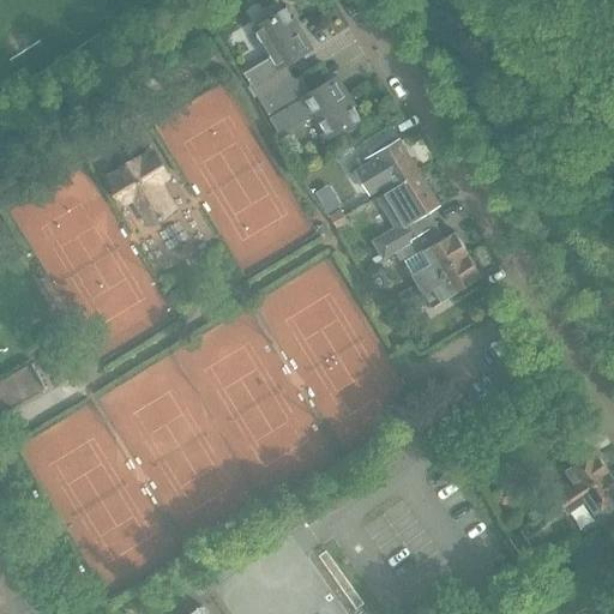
[(262,103),(295,80),(287,66),(311,50),(287,10),(256,29),(271,55),(242,72),(262,103)]
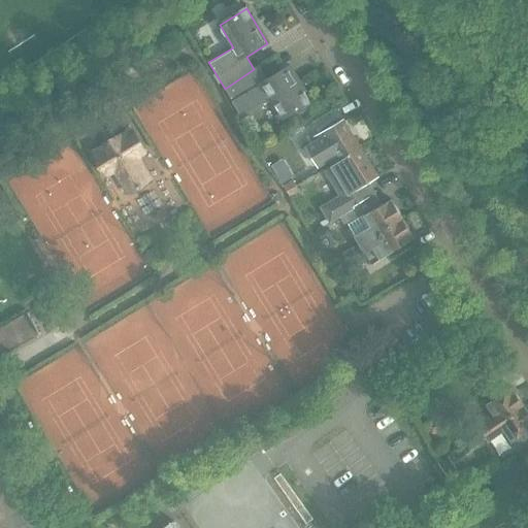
[(267,80),(260,67),(259,66),(254,69),(225,89),(233,102),(253,91),(261,104),(271,98),(284,119),(310,103),(289,67),(267,80)]
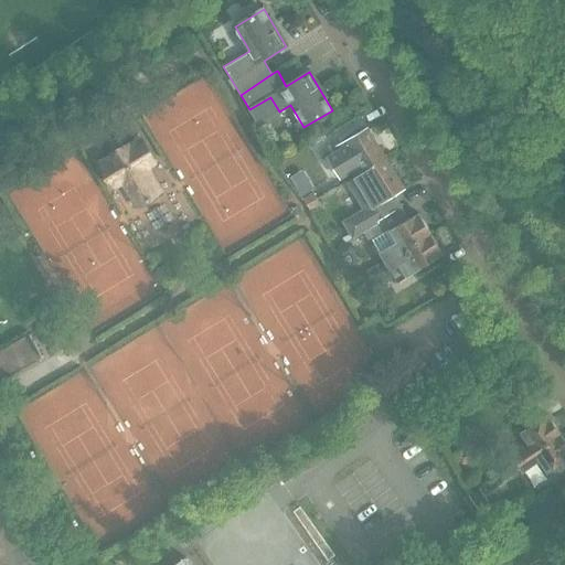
[(353,178),(386,159),(369,129),(338,148),(353,178)]
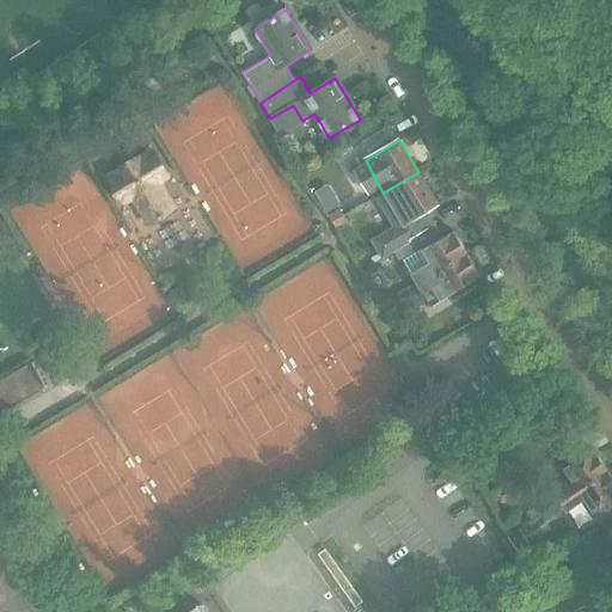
[(118,157),(124,166),(109,176),(124,203),(133,199),(134,200),(135,199),(151,224),(175,210),(159,184),(160,183),(160,182),(169,177),(152,150),(134,159),(129,152),(126,151),(122,151),(120,153),(118,157)]
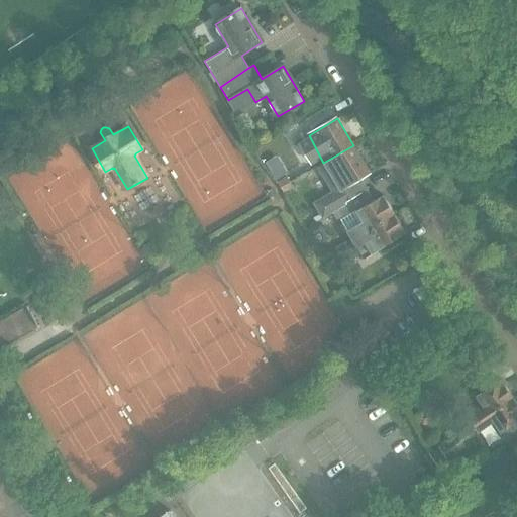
[(360,180),(371,174),(353,145),(323,163),(341,191),(330,198),(337,211),(368,193),(360,180)]
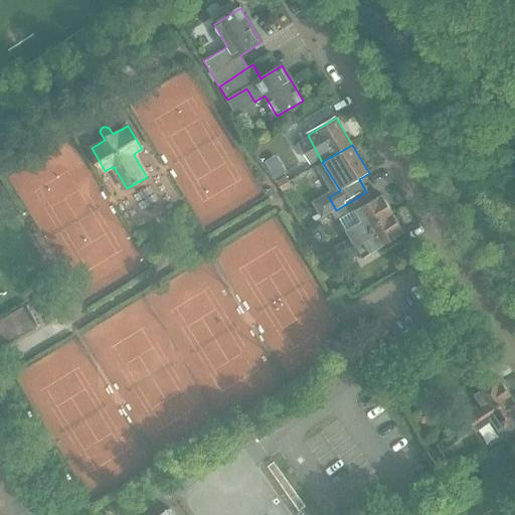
[(285,176),(278,180),(281,185),(288,181),(285,176)]
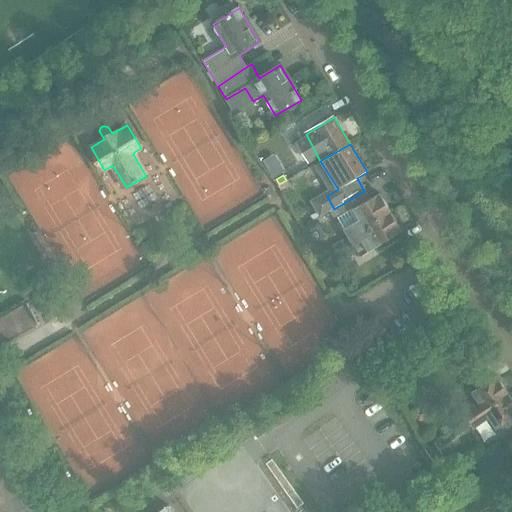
[(289,185),(286,180),(279,184),(282,189),(289,185)]
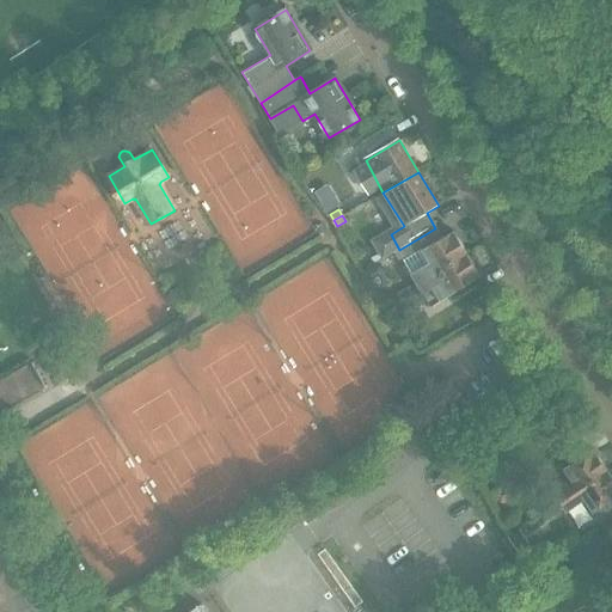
[(417,283),(467,254),(454,232),(422,251),(429,263),(421,268),(411,274),(417,283)]
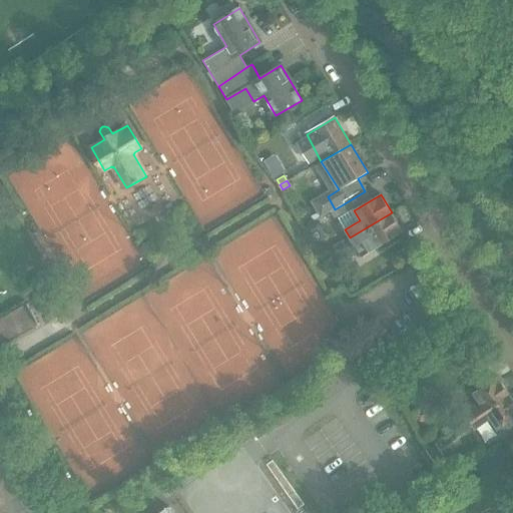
[(376,247),(404,232),(392,212),(350,237),(355,245),(369,236),(376,247)]
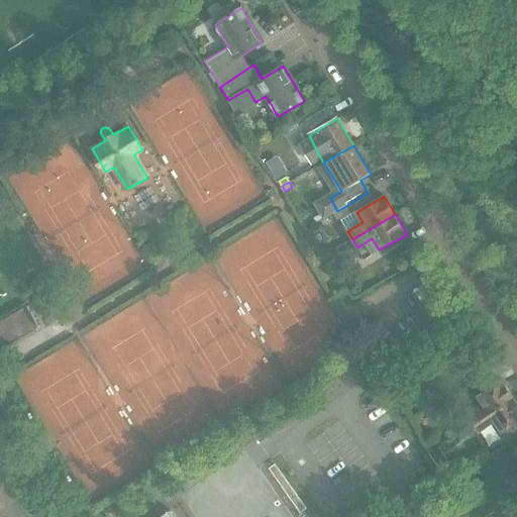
[(325,393),(332,388),(335,386),(328,374),(317,381),(325,393)]
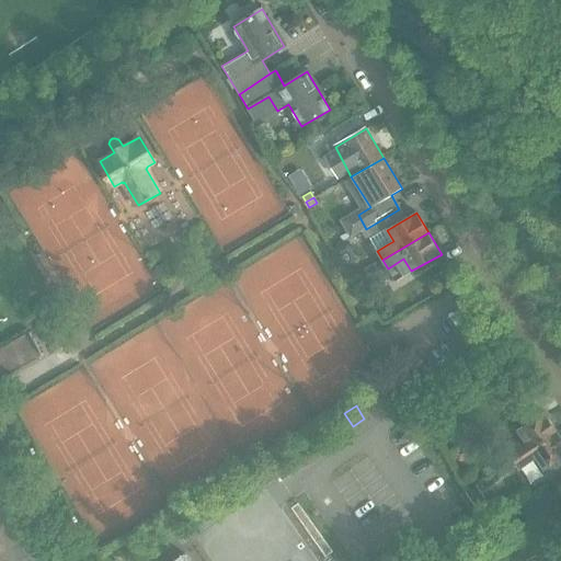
[(560,458),(560,438),(557,433),(544,412),(517,430),(525,442),(508,453),(521,469),(536,459),(544,470),(560,458)]
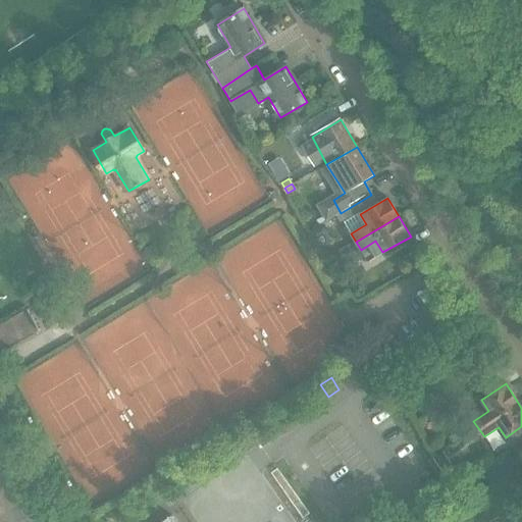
[(475,440),(471,434),(466,427),(451,436),(453,439),(448,442),(451,447),(449,449),(452,454),(463,446),(465,448),(475,440)]
